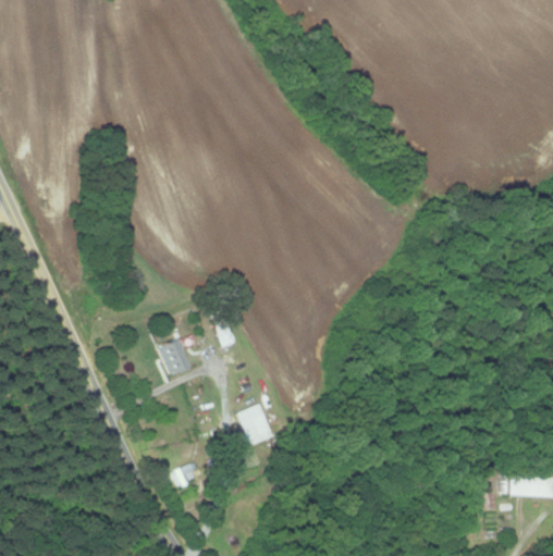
[(160,346),(169,375),(191,369),(182,340),(160,346)]
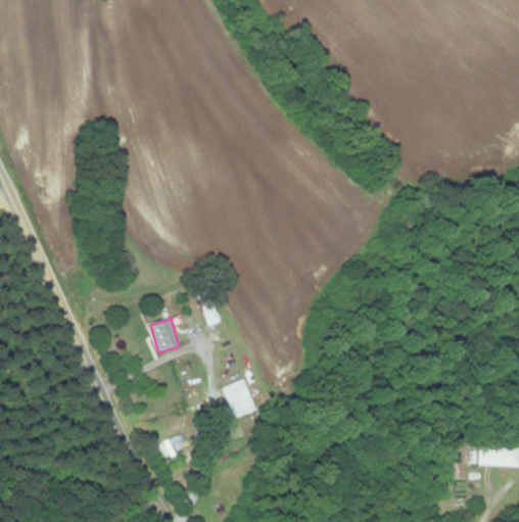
[(235,419),(256,411),(244,380),(223,388),(235,419)]
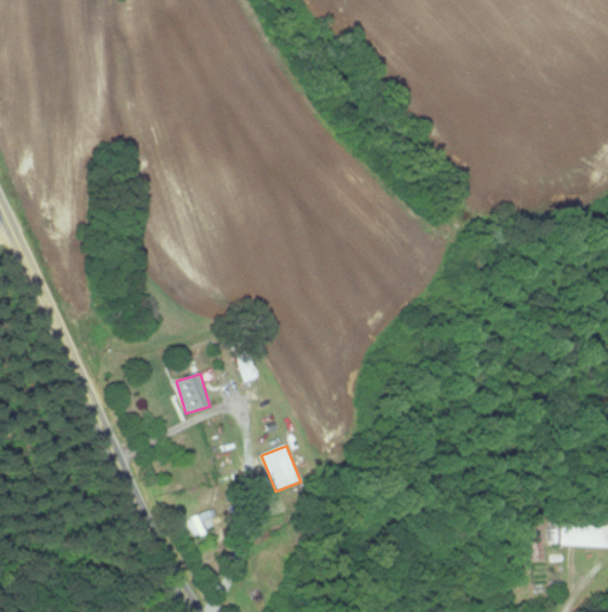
[(192,519),(196,535),(220,528),(216,510),(192,519)]
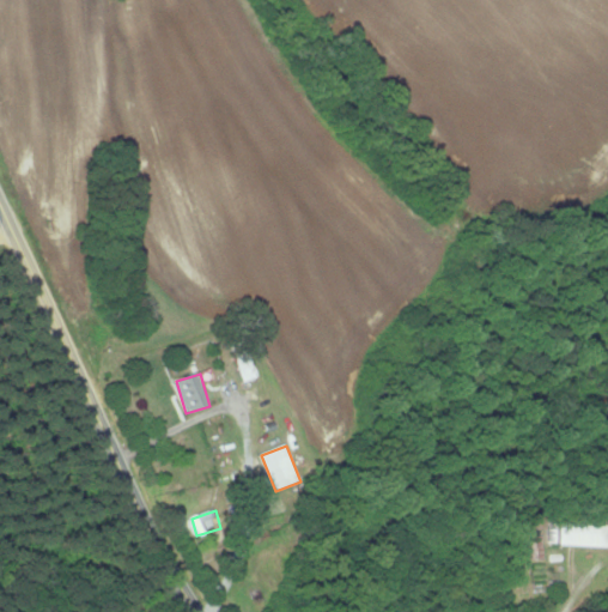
[(559,546),(607,549),(607,526),(560,523),(559,546)]
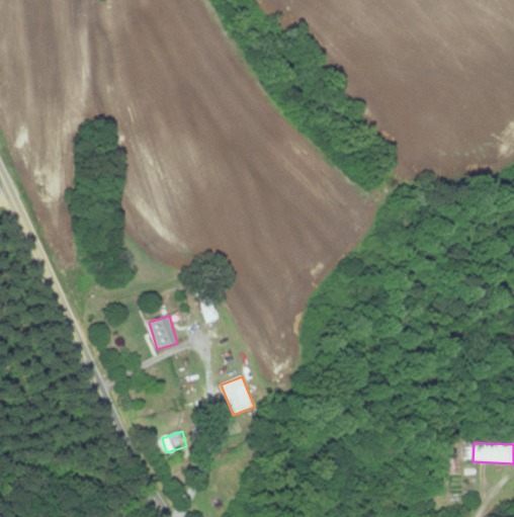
[(460,453),(449,453),(449,475),(461,474),(460,453)]
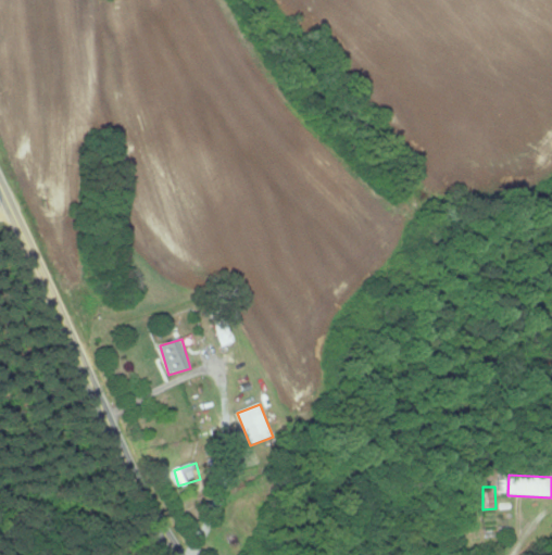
All buildings are outlined.
